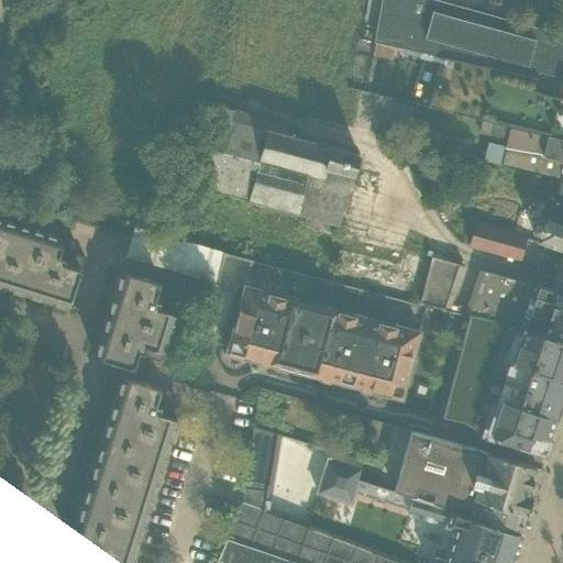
[(562,35),(435,0),(381,0),(374,43),(445,57),(537,77),(538,72),(562,78),(562,35)]
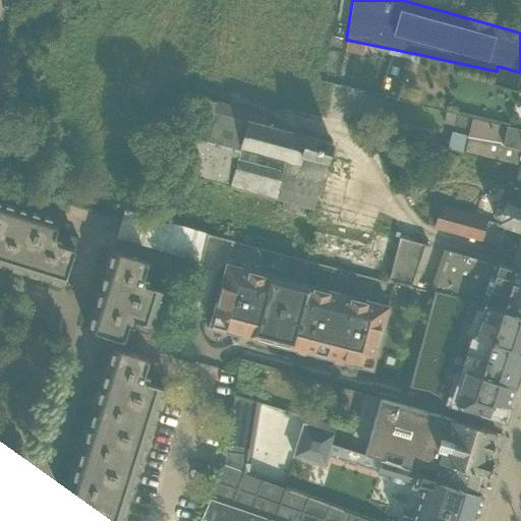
[(446,111),(520,129),(520,78),(519,87),(495,80),(497,71),(412,53),(396,99),(446,111)]
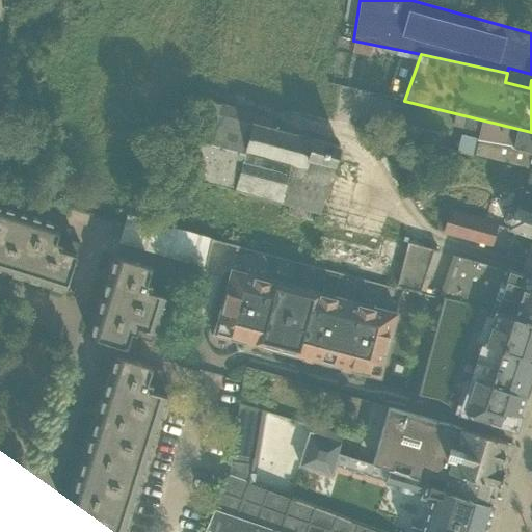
[(206,101),(186,176),(289,204),(287,215),(318,223),(340,143),(329,141),(269,126),(270,116),(206,101)]
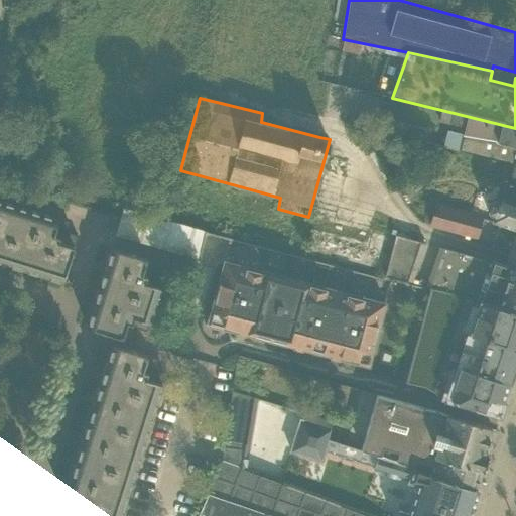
[(444,146),(515,164),(515,128),(441,110),(438,122),(465,127),(463,133),(447,131),(444,146)]
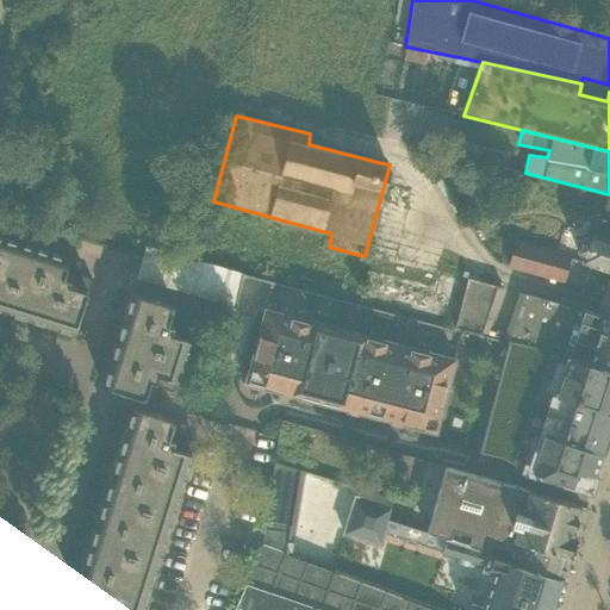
[(591,265),(609,271),(609,194),(602,215),(597,213),(592,215),(585,235),(579,236),(574,251),(582,257),(580,261),(591,265)]
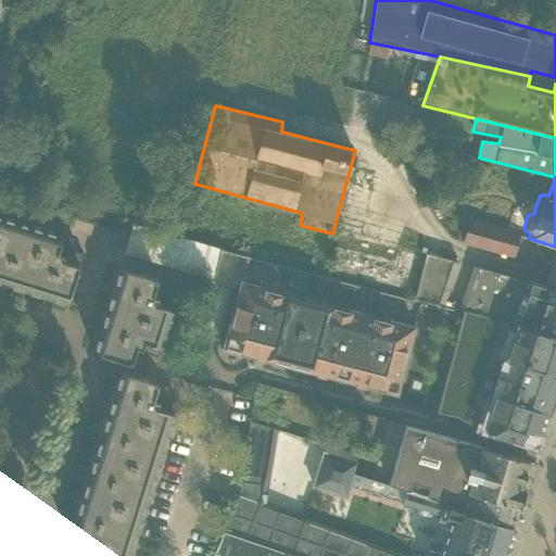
[(520,232),(469,217),(462,242),(512,258),(520,232)]
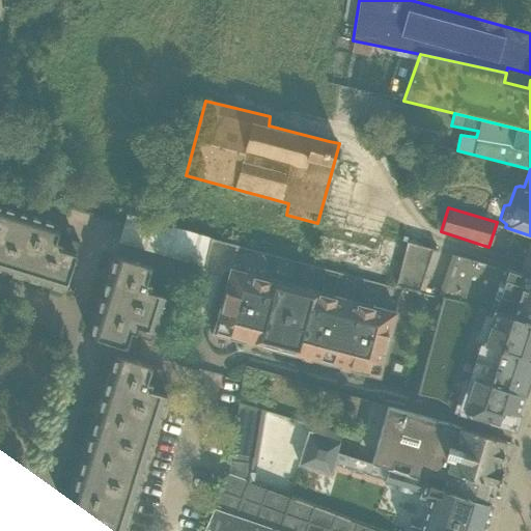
[(0,268),(19,274),(36,221),(0,208),(0,268)]
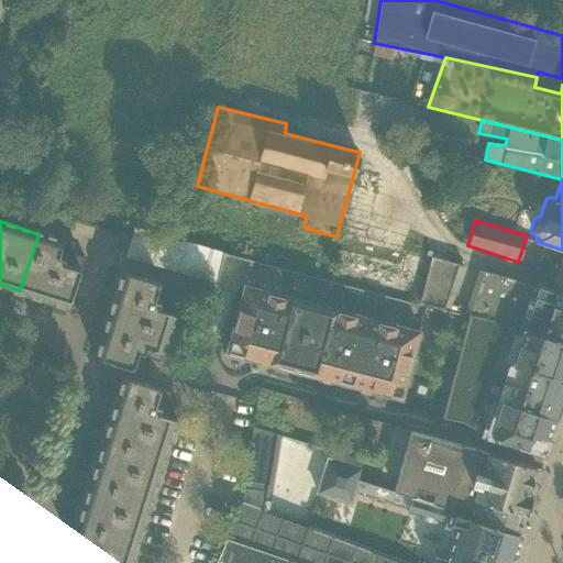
[(222,252),(135,227),(127,255),(214,282),(222,252)]
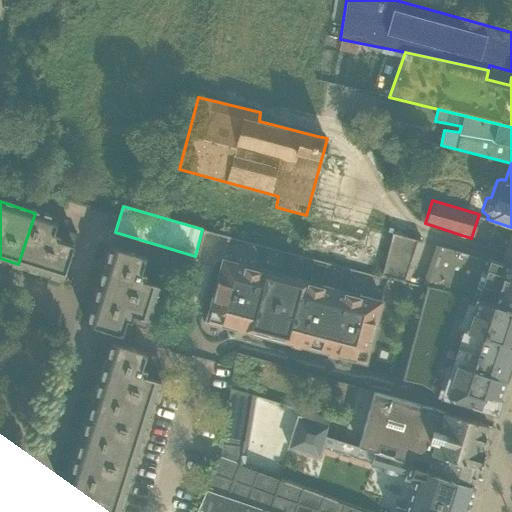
[(18,264),(65,279),(76,245),(52,237),(58,220),(35,213),(18,264)]
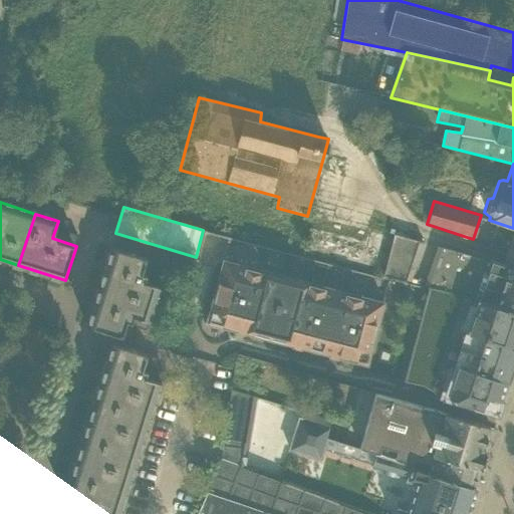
[(513,228),(498,223),(490,246),(507,251),(502,266),(513,269),(513,228)]
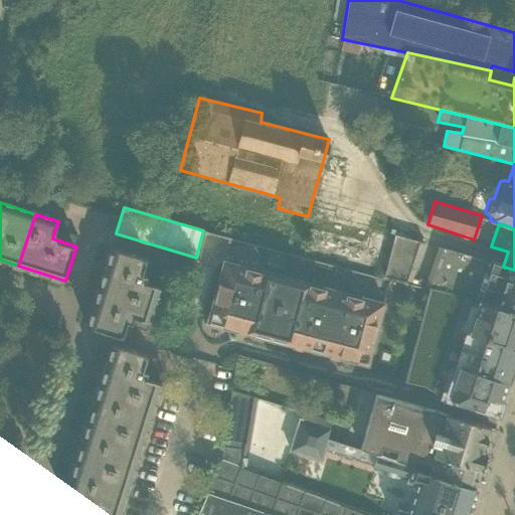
[(372,275),(398,278),(403,237),(378,234),(372,275)]
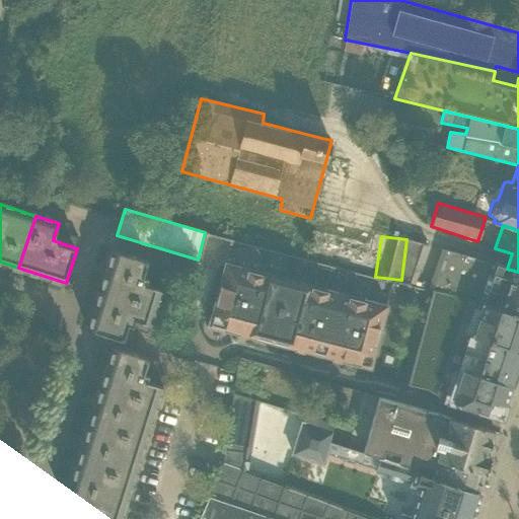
[(114,246),(101,288),(152,304),(158,287),(136,280),(143,255),(114,246)]
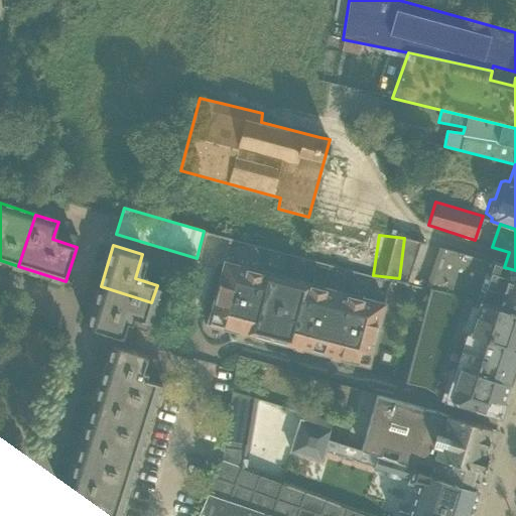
[(432,289),(515,308),(515,270),(504,267),(438,247),(425,287),(432,289)]
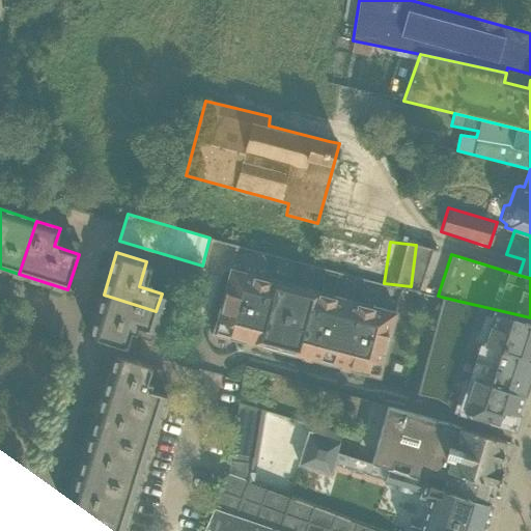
[(276,352),(294,287),(227,269),(210,334),(276,352)]
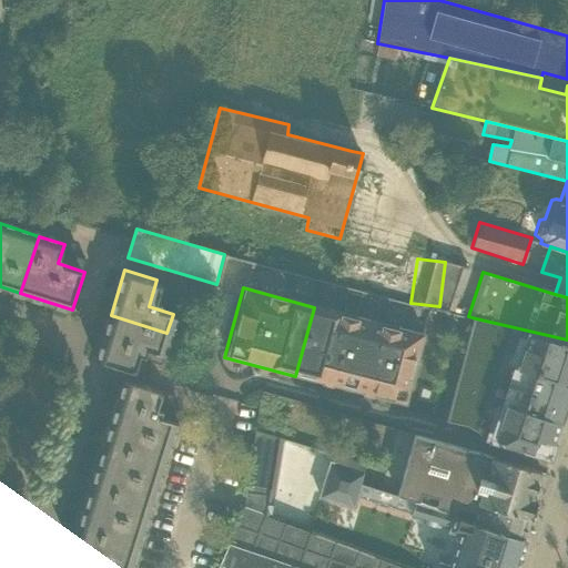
[(361,394),(379,325),(314,307),(295,376),(361,394)]
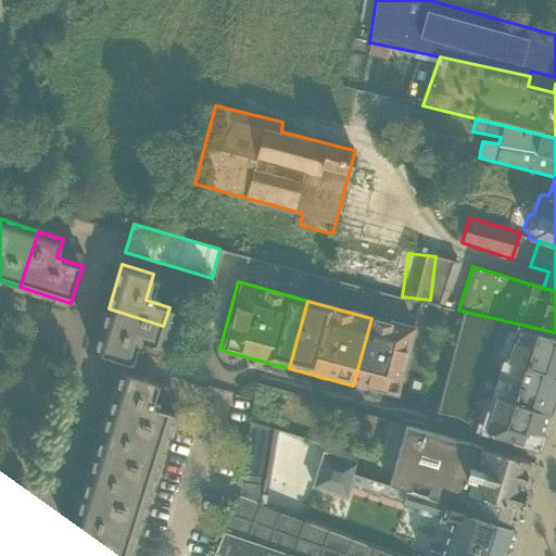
[(95,351),(125,359),(133,339),(156,346),(163,326),(109,308),(95,351)]
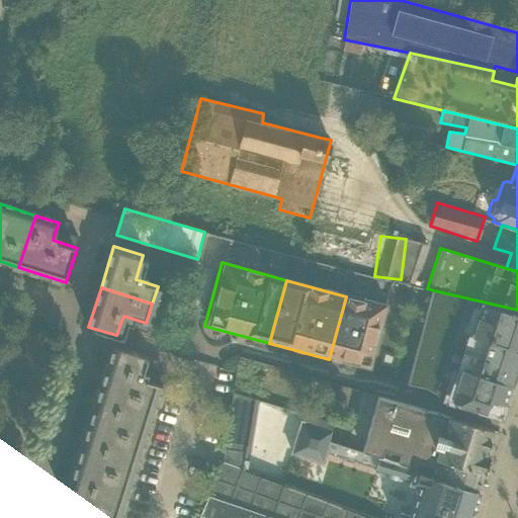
[(517,310),(434,290),(425,315),(517,339),(517,310)]
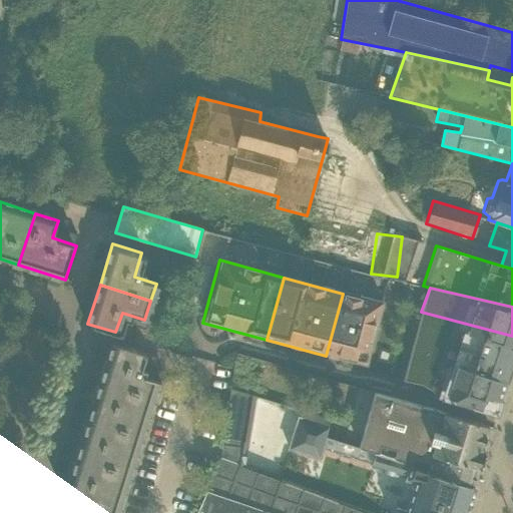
[(365,368),(381,303),(343,294),(326,356),(365,368)]
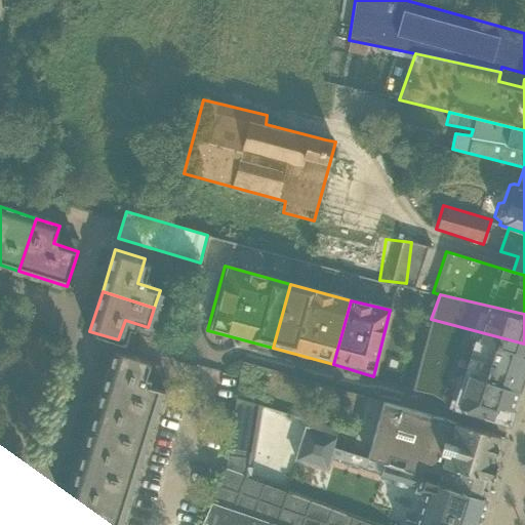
[(425,346),(524,374),(524,373),(524,344),(431,319),(425,346)]
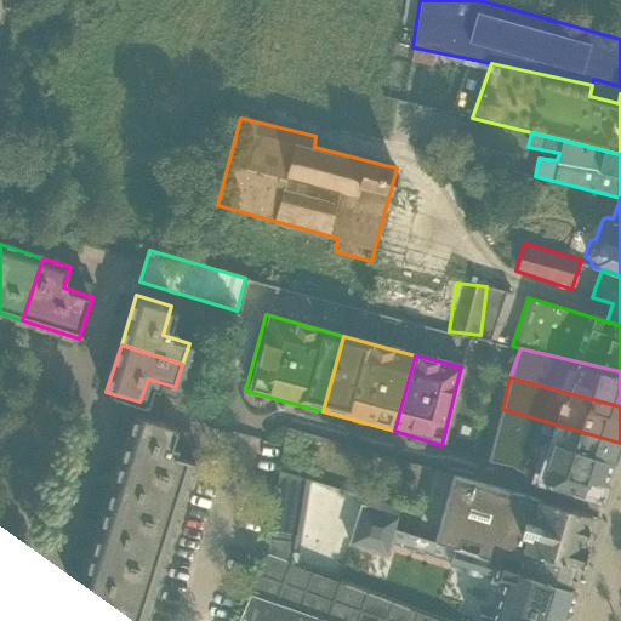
[(502,409),(493,442),(610,476),(620,443),(502,409)]
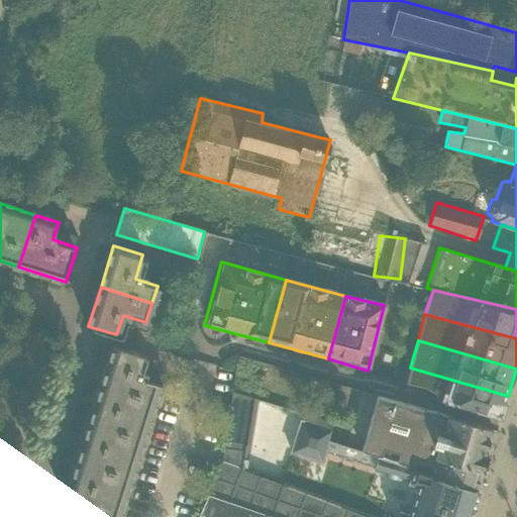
[(114,342),(100,384),(163,405),(171,383),(134,371),(140,351),(114,342)]
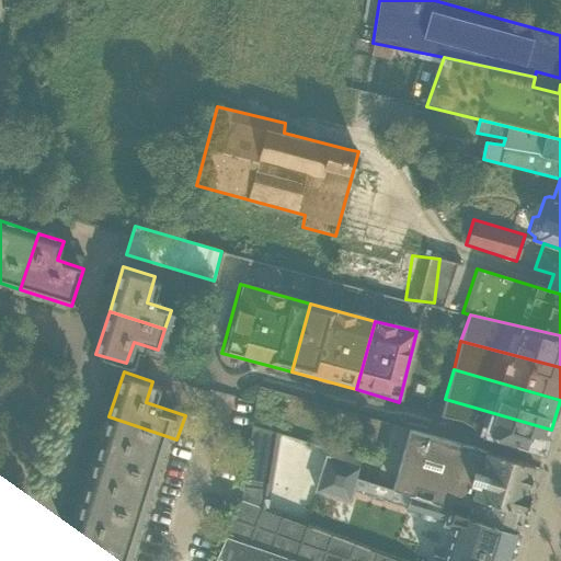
[(436,430),(541,460),(551,430),(445,399),(436,430)]
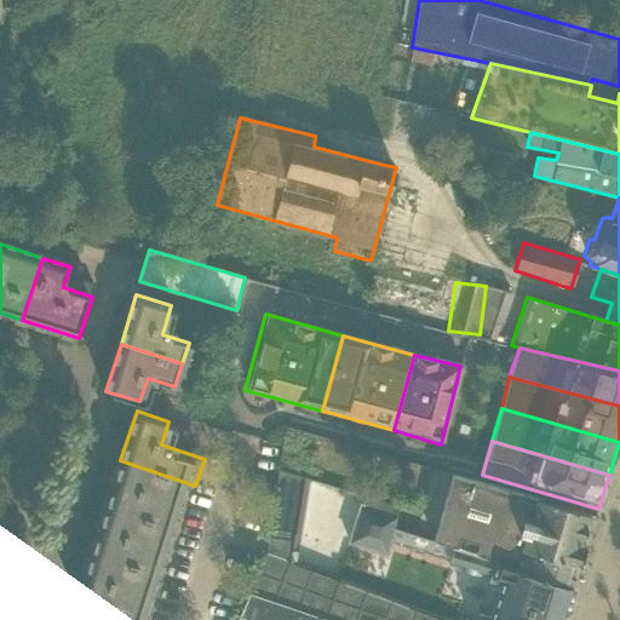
[(105,506),(181,530),(195,486),(120,460),(105,506)]
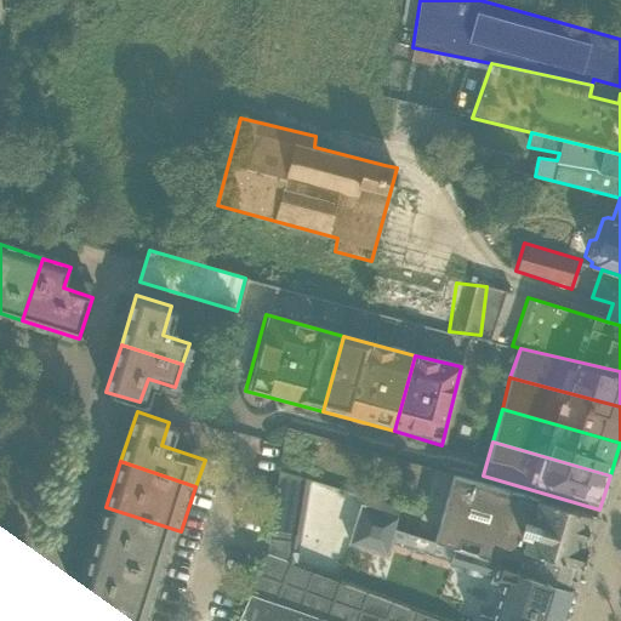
[(591,519),(443,473),(429,518),(507,542),(512,523),(582,545),(591,519)]
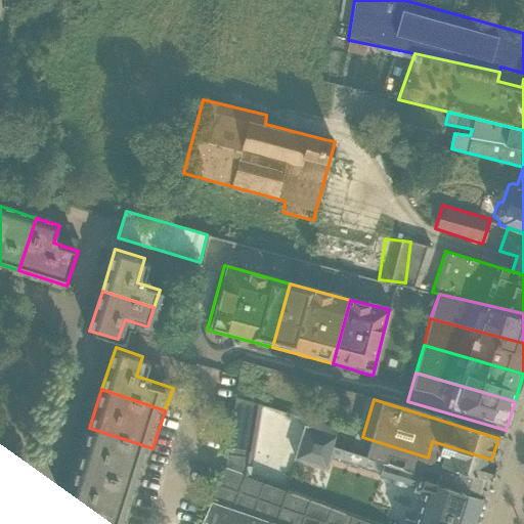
[(89,428),(75,468),(138,488),(153,448),(89,428)]
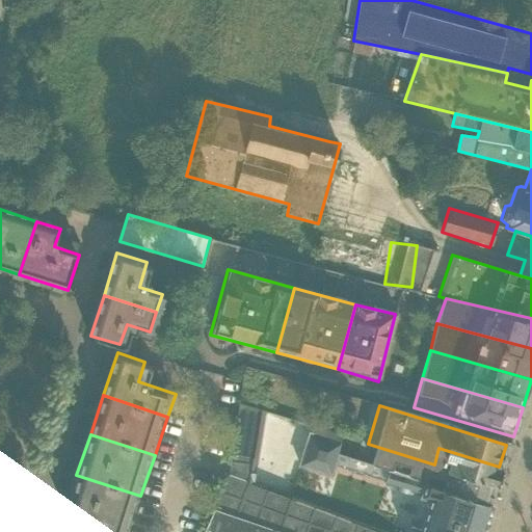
[(434,464),(368,444),(361,469),(486,507),(495,483),(434,464)]
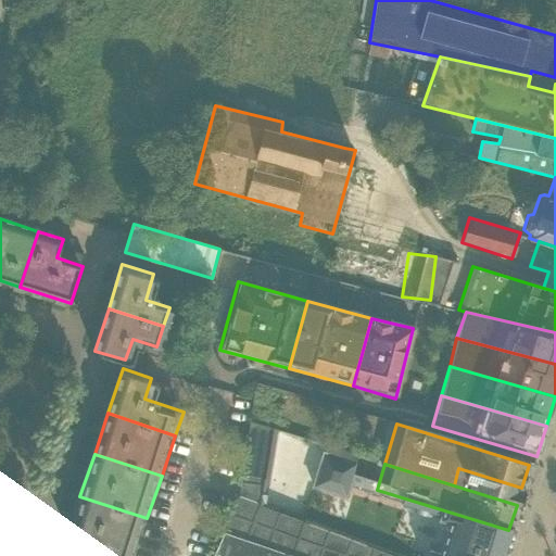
[(521,488),(458,468),(454,485),(517,505),(521,488)]
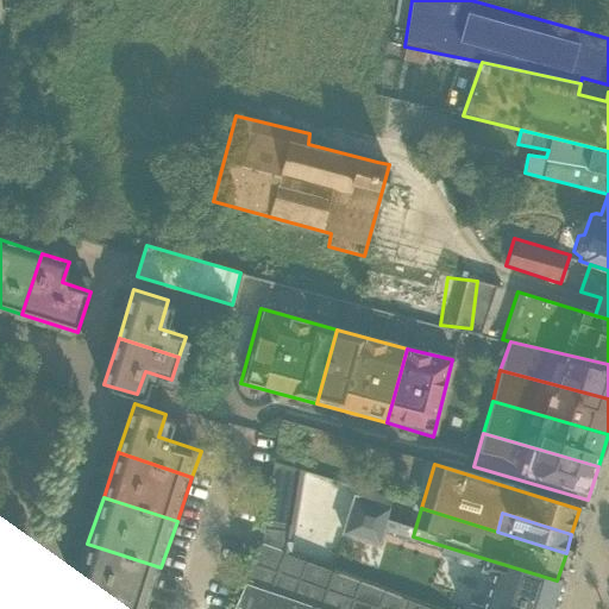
[(73,585),(143,608),(146,608),(161,567),(87,544),(73,585)]
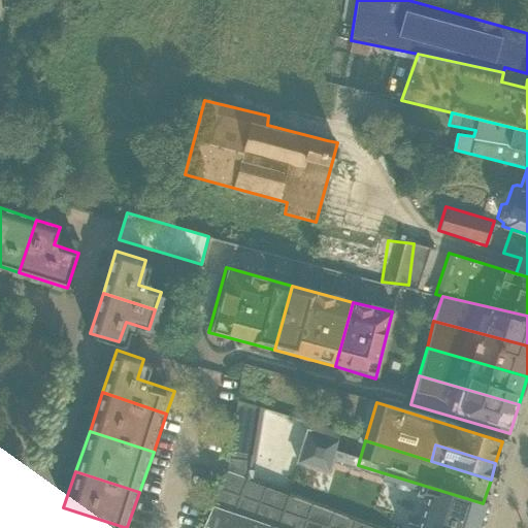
[(282,527),(382,527),(225,472),(212,504),(282,527)]
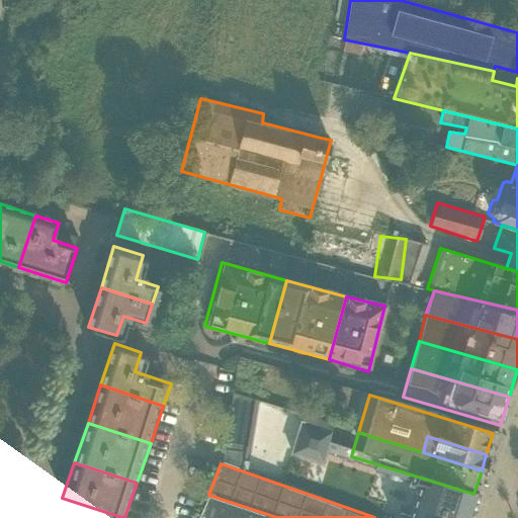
[(410,517),(461,517),(469,496),(422,481),(410,517)]
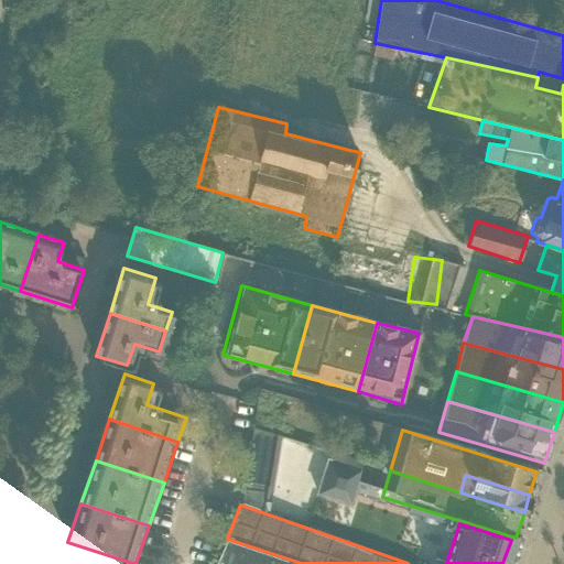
[(301,563),(227,539),(215,563),(301,563)]
